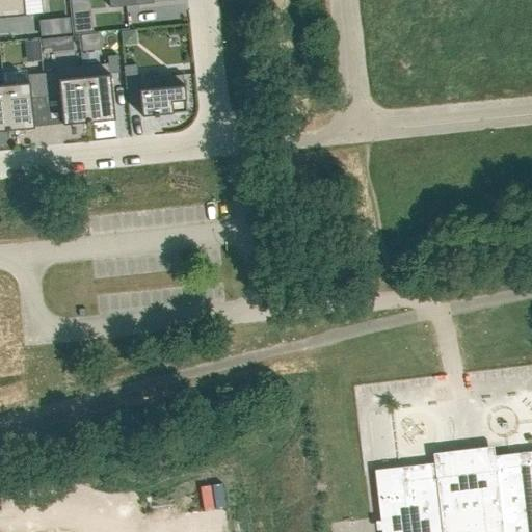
[(0,0),(0,18),(25,16),(23,0),(0,0)]
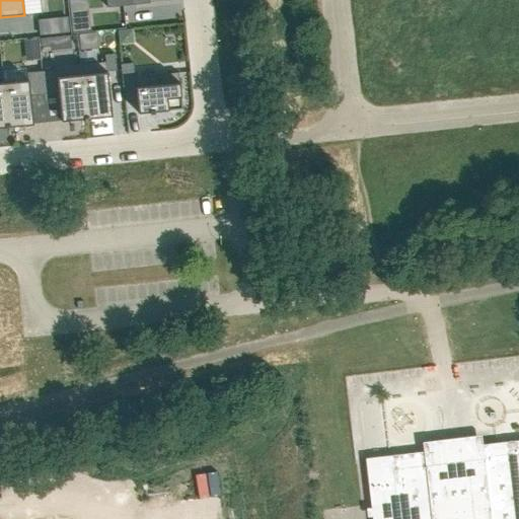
[(88,30),(86,13),(70,15),(72,32),(88,30)]
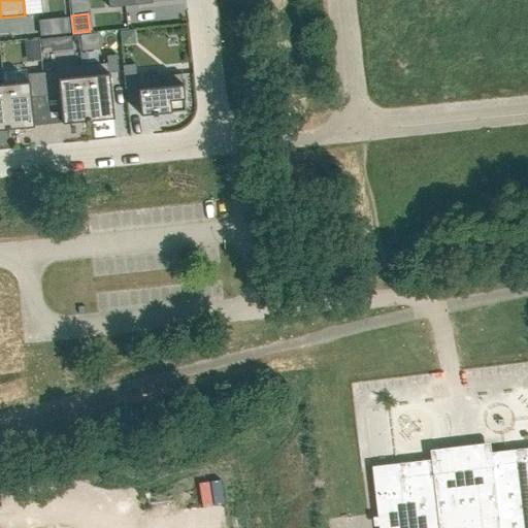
[(67,19),(39,21),(40,35),(69,33),(67,19)]
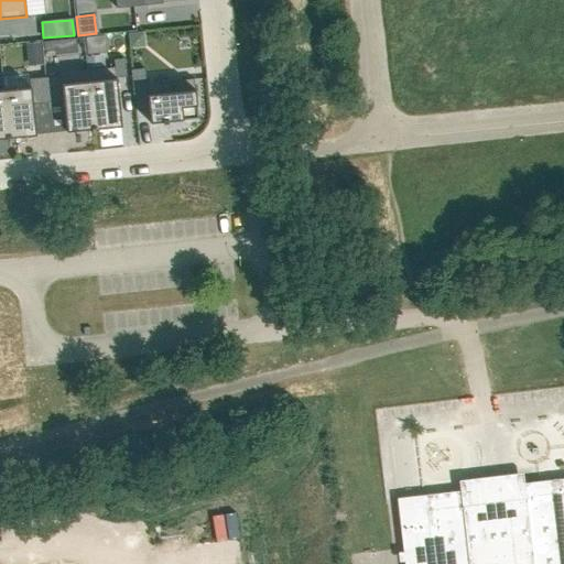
[(129,34),(130,47),(140,47),(143,43),(142,33),(129,34)]
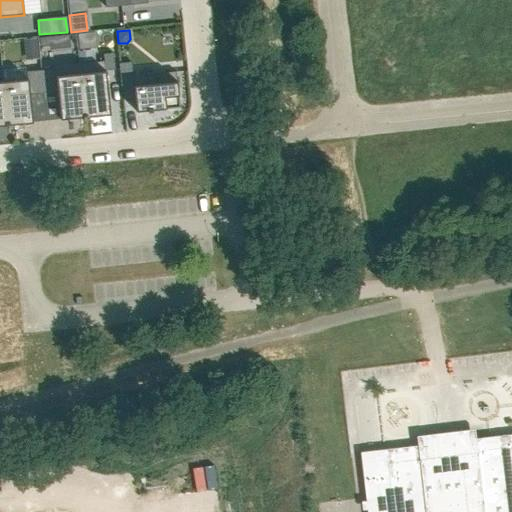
[(48,37),(39,38),(39,46),(49,45),(48,37)]
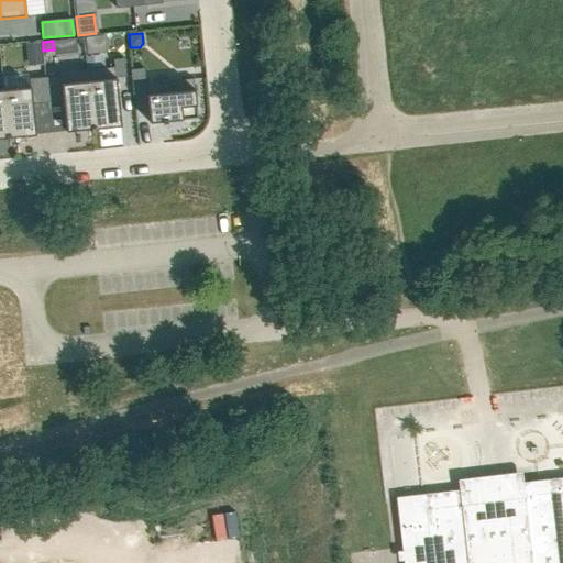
[(113,67),(87,70),(92,130),(96,130),(95,128),(120,125),(116,78),(125,77),(124,58),(112,59),(113,67)]
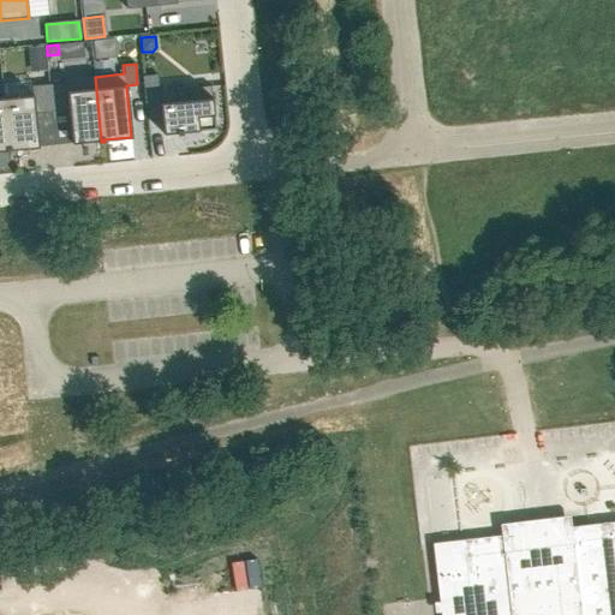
[(157,75),(142,76),(144,103),(160,102),(157,75)]
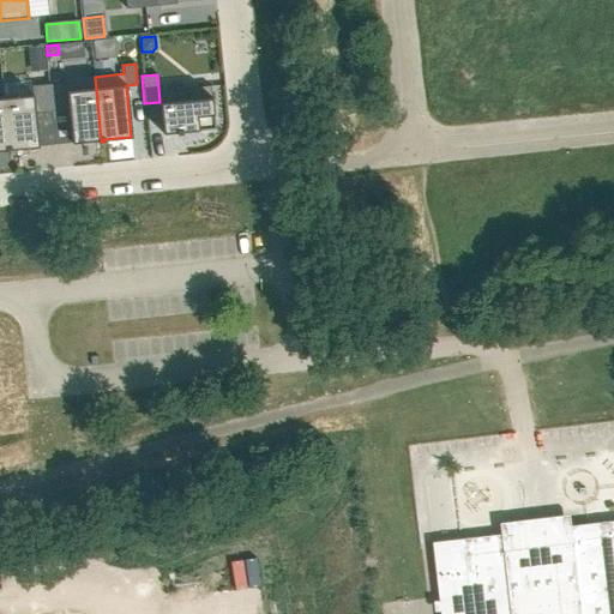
[(65,83),(48,84),(50,113),(68,110),(71,143),(98,140),(98,143),(101,142),(95,77),(65,79),(65,83)]
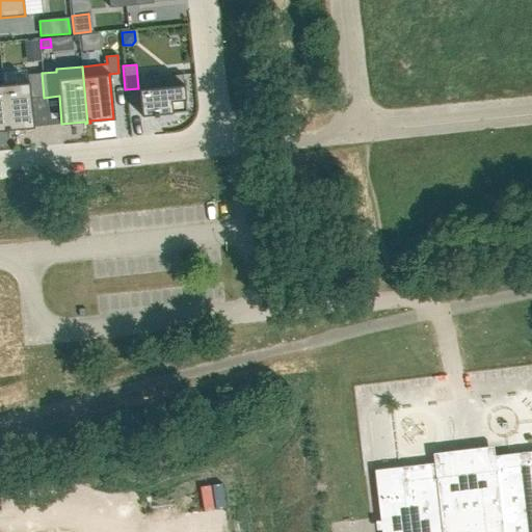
[(28,82),(2,84),(7,131),(9,131),(9,129),(33,127),(30,99),(44,98),(42,73),(27,75),(28,82)]
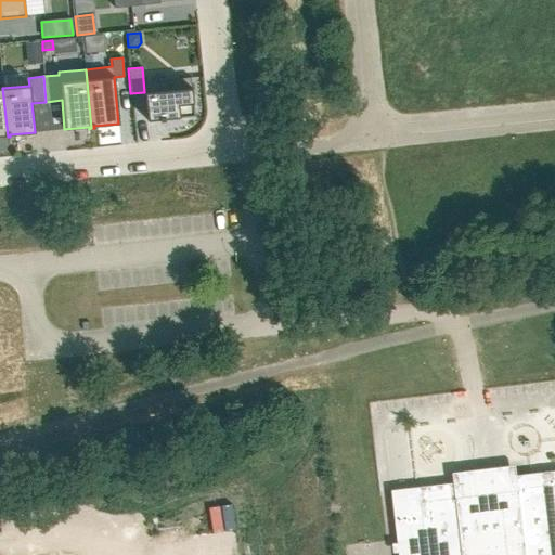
[(144,92),(146,120),(159,119),(159,121),(164,120),(164,119),(182,117),(193,116),(192,100),(190,77),(170,79),(171,90),(144,92)]
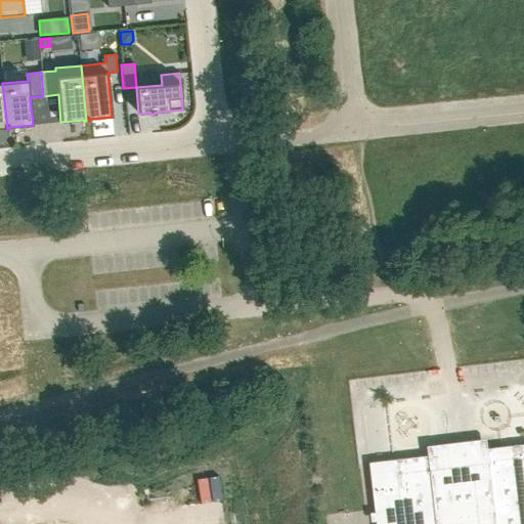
[(523,523),(523,444),(508,446),(368,463),(375,523),(523,523)]
